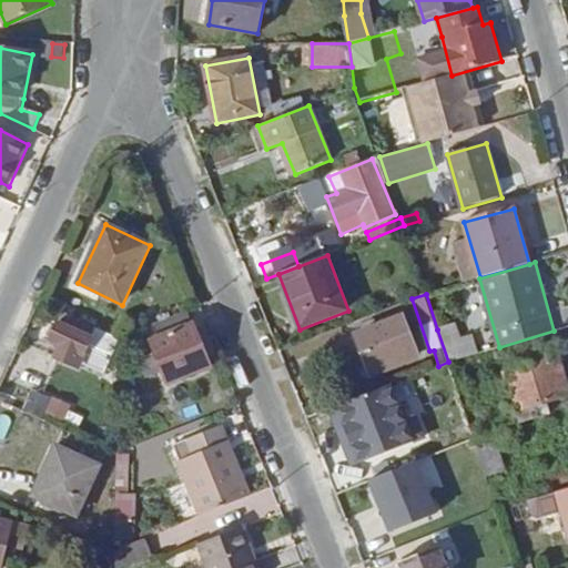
[(148,378),(164,372),(169,383),(210,365),(188,311),(146,328),(158,354),(141,361),(148,378)]
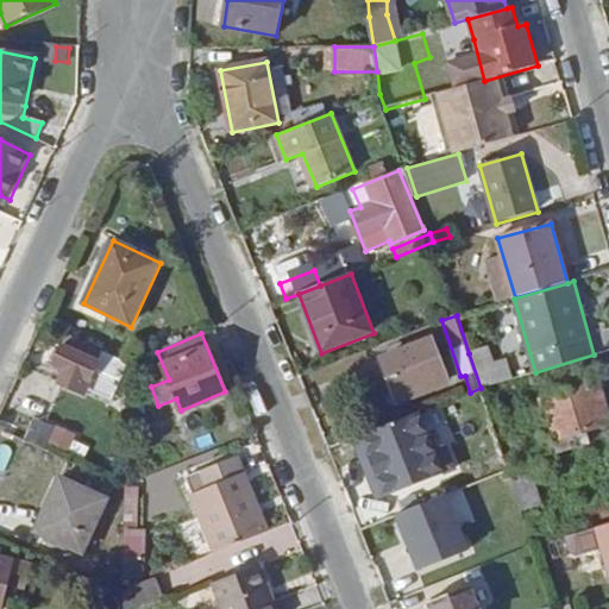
[(63,370),(58,383),(80,391),(81,389),(86,390),(102,352),(67,336),(54,366),(63,370)]
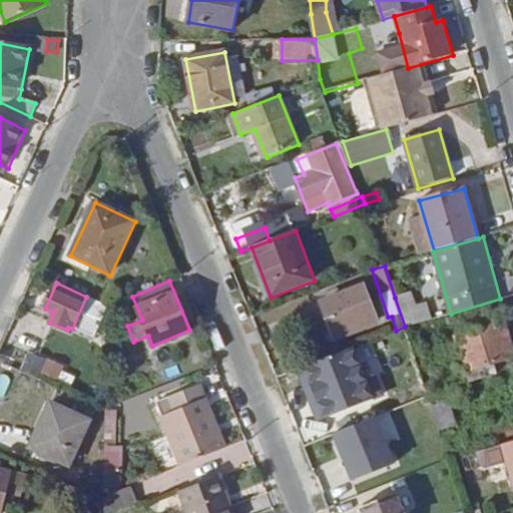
[(322,303),(338,341),(379,323),(363,285),(322,303)]
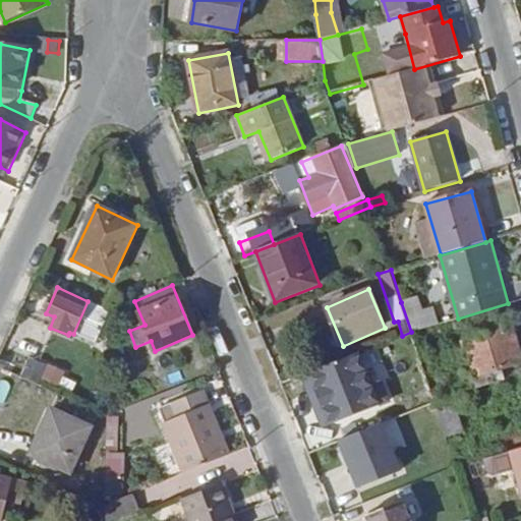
[(418,298),(401,302),(411,332),(438,325),(433,309),(422,311),(418,298)]
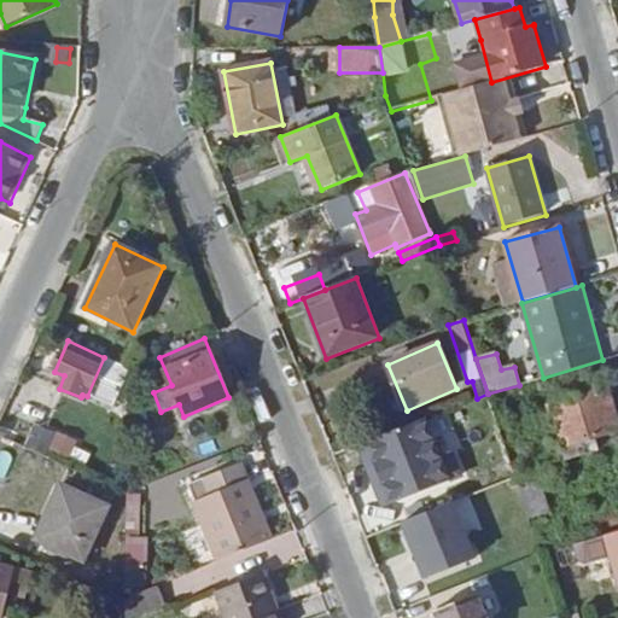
[(617,424),(610,390),(549,407),(565,461),(601,452),(596,437),(617,430),(617,424)]
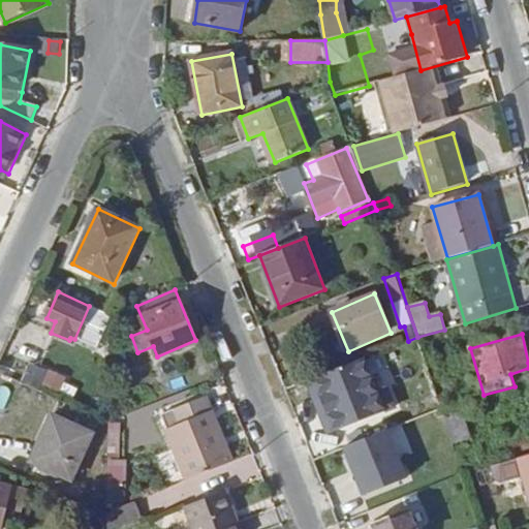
[(305,380),(327,433),(386,409),(366,356),(305,380)]
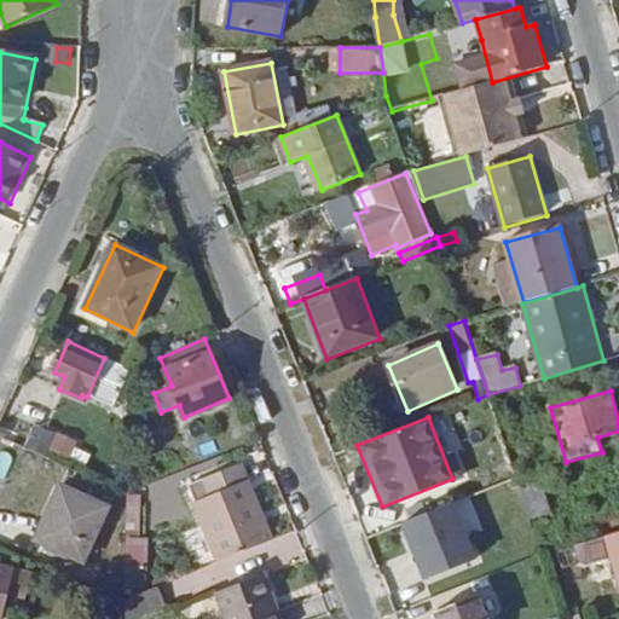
[(33,423),(25,444),(71,460),(79,439),(33,423)]
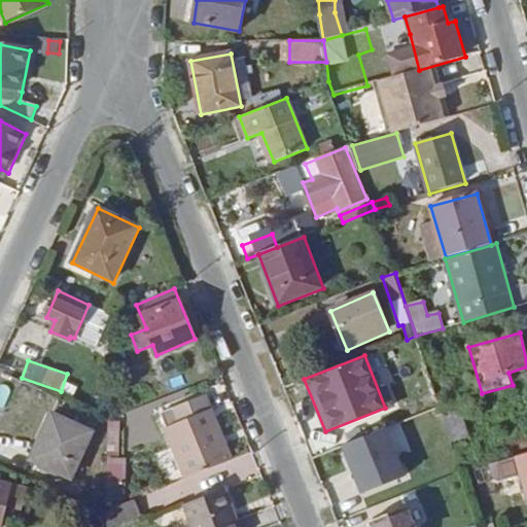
[(482,409),(479,394),(463,399),(467,412),(482,409)]
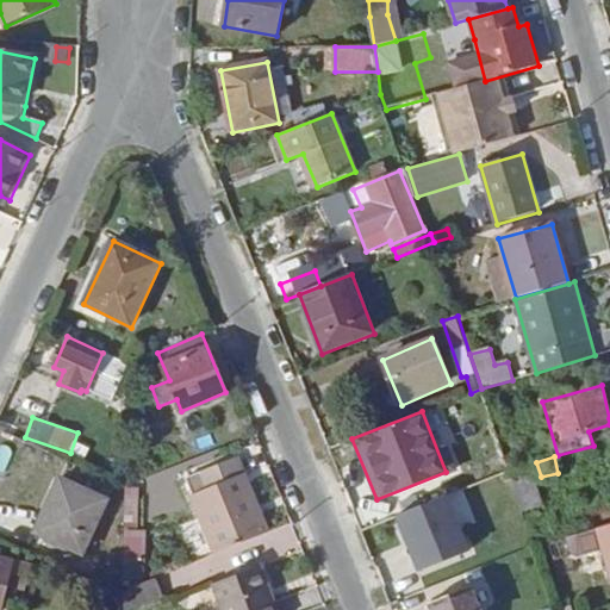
[(238,458),(204,471),(211,490),(193,498),(216,554),(268,533),(238,458)]
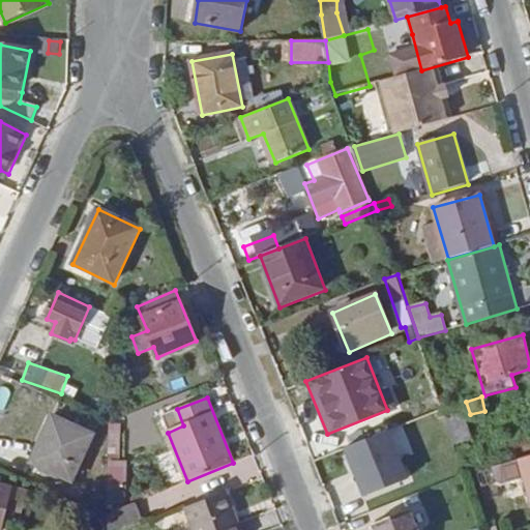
[(442,411),(453,444),(472,438),(460,403),(441,409),(442,411)]
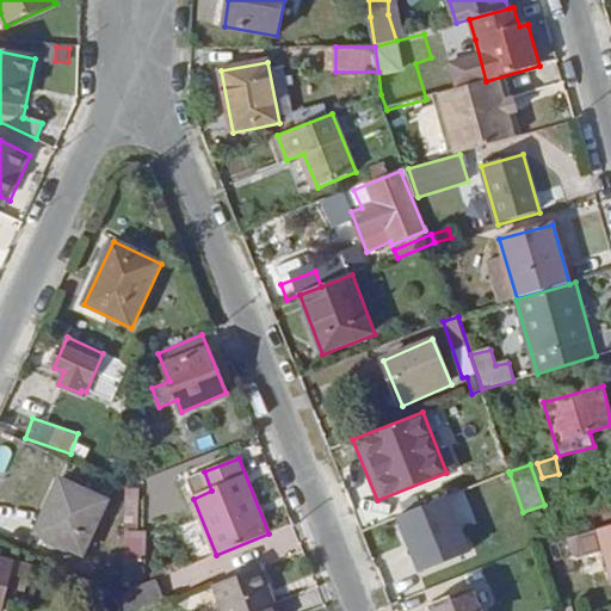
[(523,512),(510,474),(492,480),(517,554),(534,548),(523,512)]
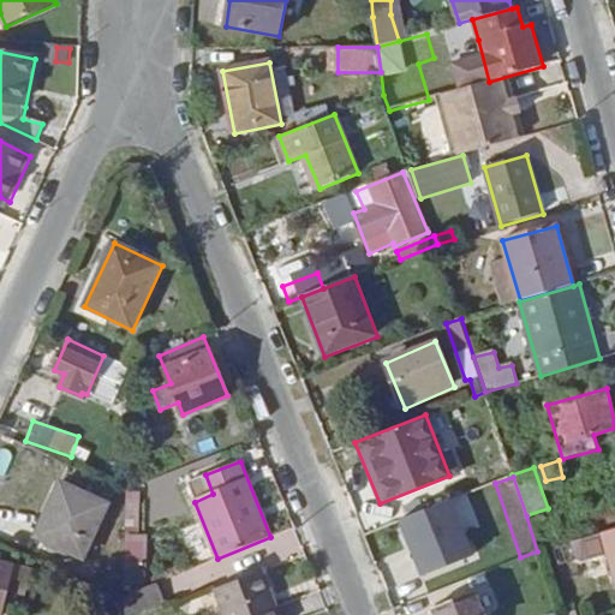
[(36,538),(84,560),(109,503),(63,483),(36,538)]
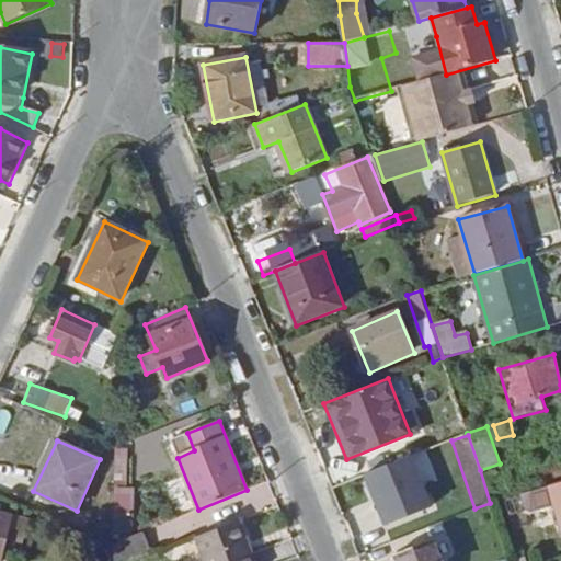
[(413,457),(364,476),(384,525),(432,506),(413,457)]
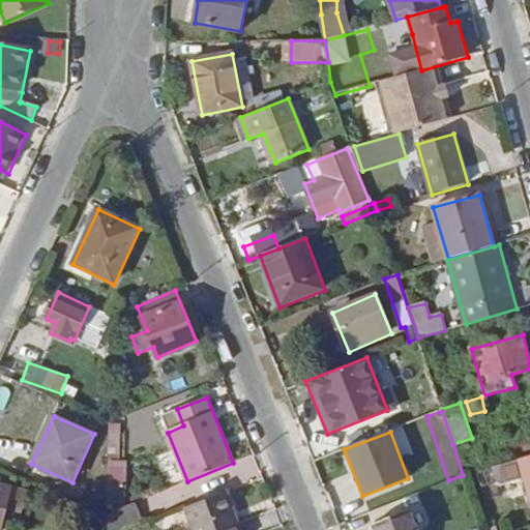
[(525,476),(529,496),(529,454),(520,459),(525,476)]
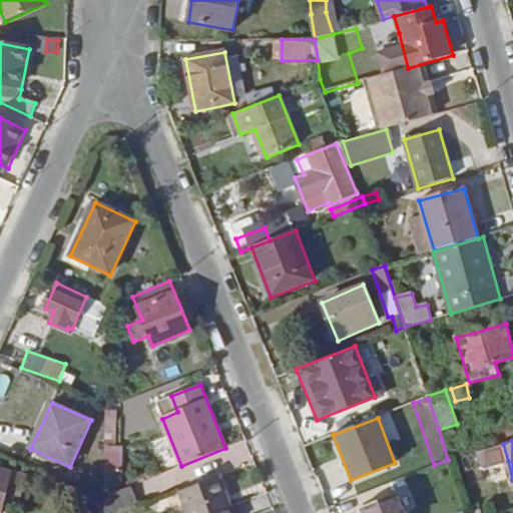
[(503,444),(476,452),(479,466),(485,468),(508,461),(503,444)]
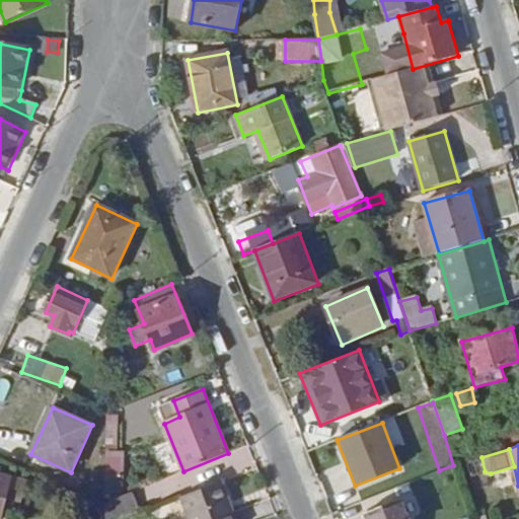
[(119,452),(109,452),(108,478),(124,479),(125,457),(119,457),(119,452)]
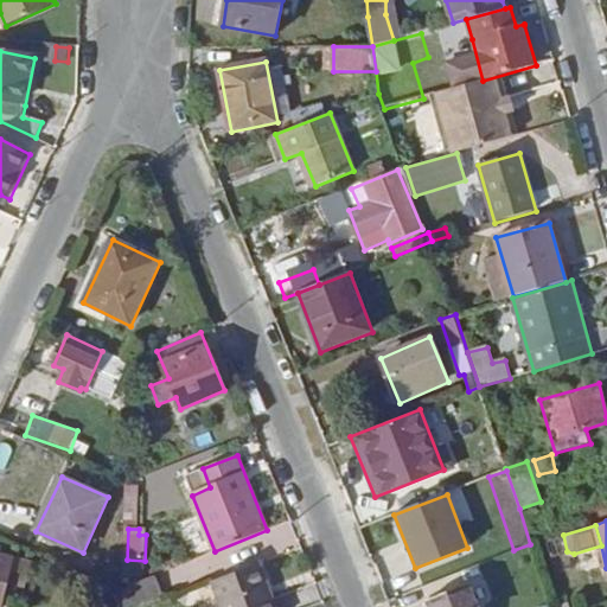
[(33,563),(0,555),(0,606),(1,606),(8,583),(11,575),(29,580),(33,563)]
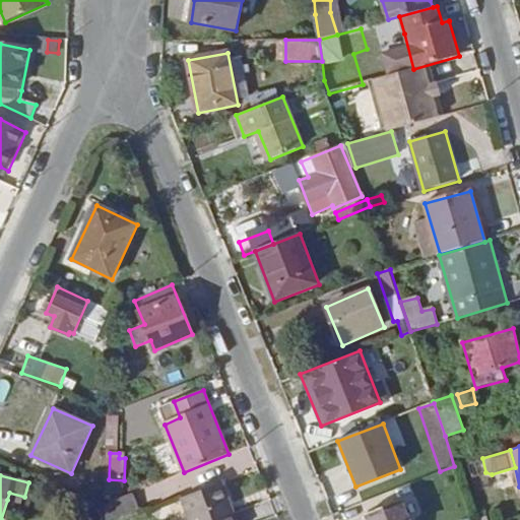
[(237,519),(222,483),(183,499),(190,519),(237,519)]
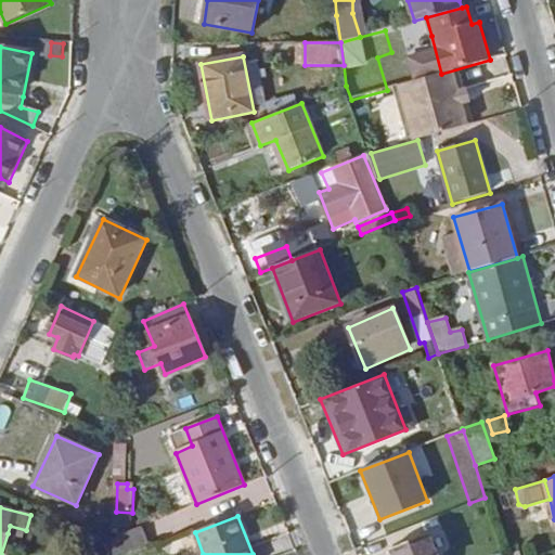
[(10,526),(8,533),(25,537),(26,530),(10,526)]
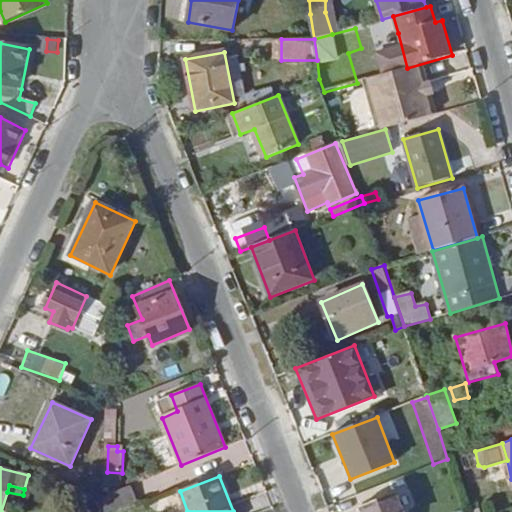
[(102,511),(102,497),(103,496),(78,485),(75,511),(102,511)]
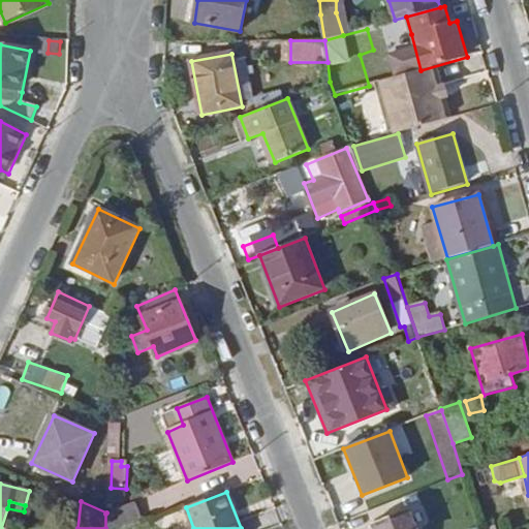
[(136,501),(105,514),(105,528),(113,528),(142,517),(136,501)]
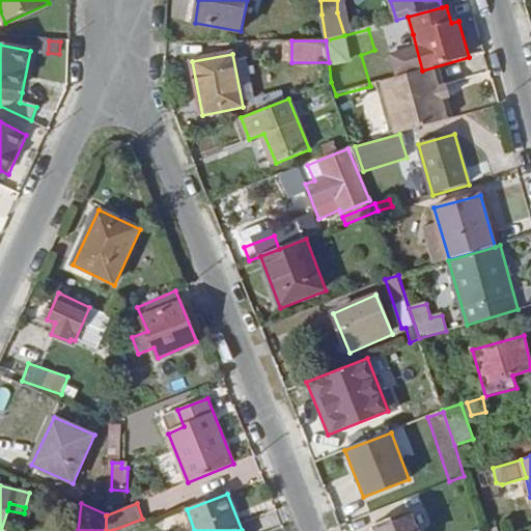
[(416,530),(409,510),(372,525),(374,530),(416,530)]
